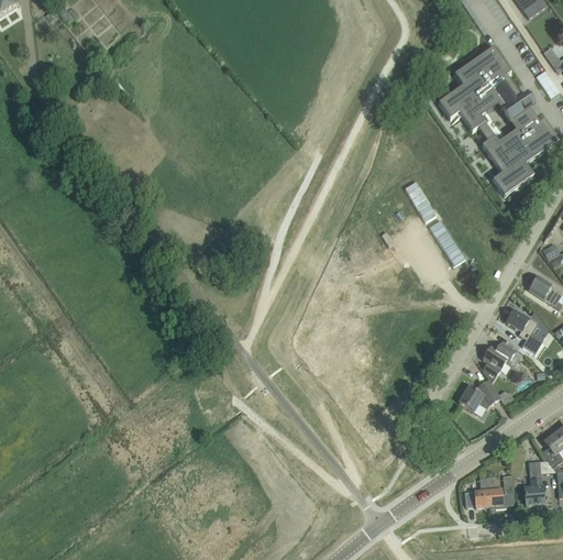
[(0,0),(0,12),(19,1),(18,0),(0,0)]
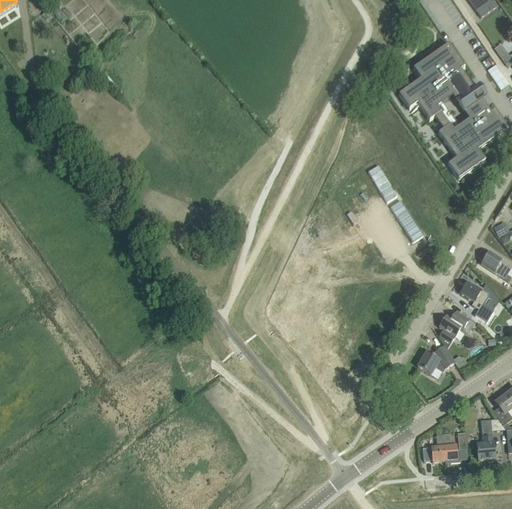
[(469,0),(481,16),(497,5),(493,0),(469,0)]
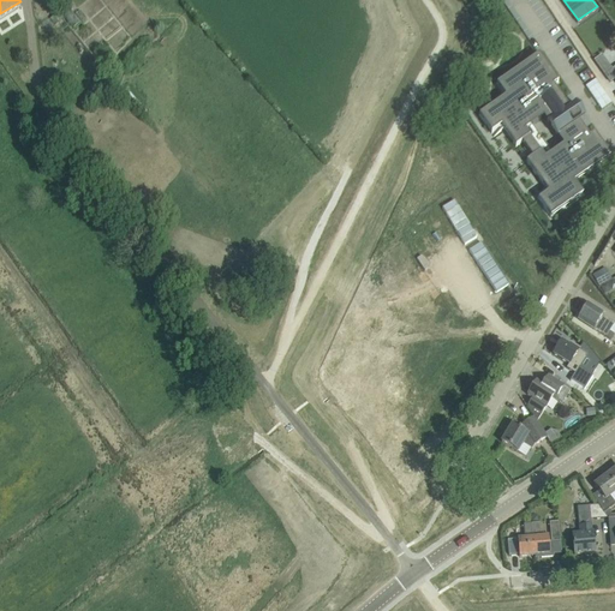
[(538,197),(551,215),(583,192),(574,179),(610,154),(595,131),(590,135),(579,119),(584,117),(585,115),(584,114),(575,102),(577,102),(575,101),(574,102),(569,106),(554,83),(559,79),(539,52),(496,82),(506,94),(479,113),(491,130),(502,124),(515,144),(530,133),(526,127),(544,114),(563,142),(545,155),(541,149),(526,159),(548,190),(538,197)]
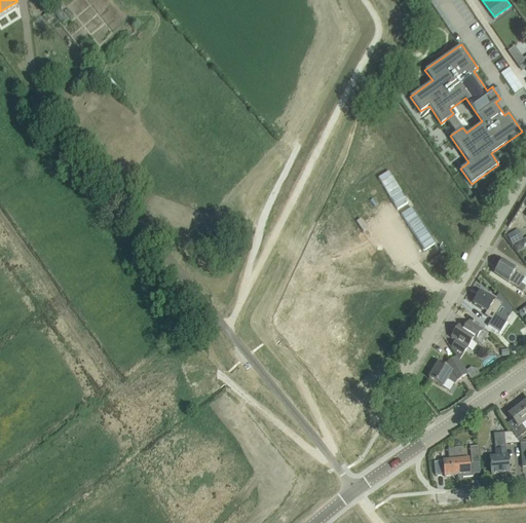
[(513,55),(519,50),(515,44),(508,48),(513,55)]
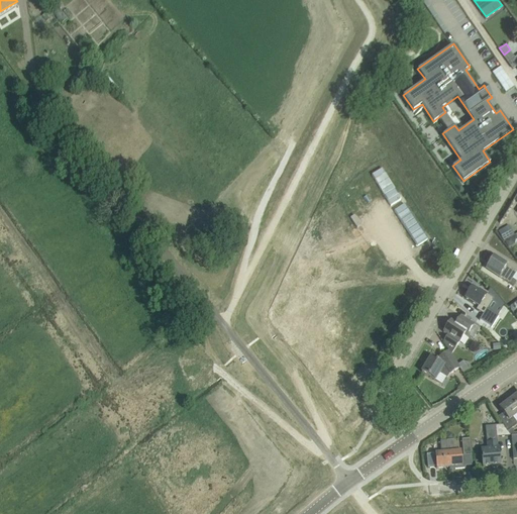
[(509,235),(504,226),(499,229),(504,237),(509,235)]
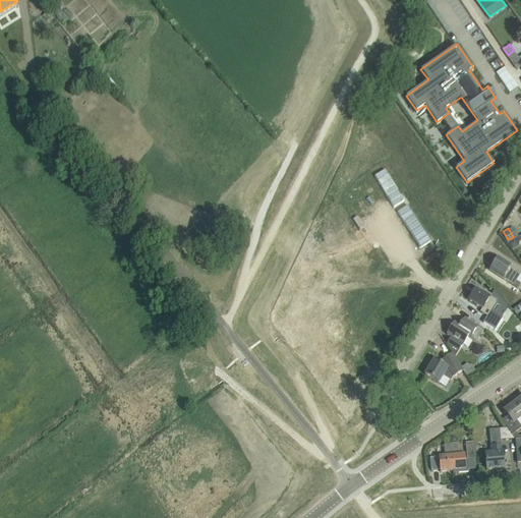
[(509,240),(512,247),(519,243),(515,237),(509,240)]
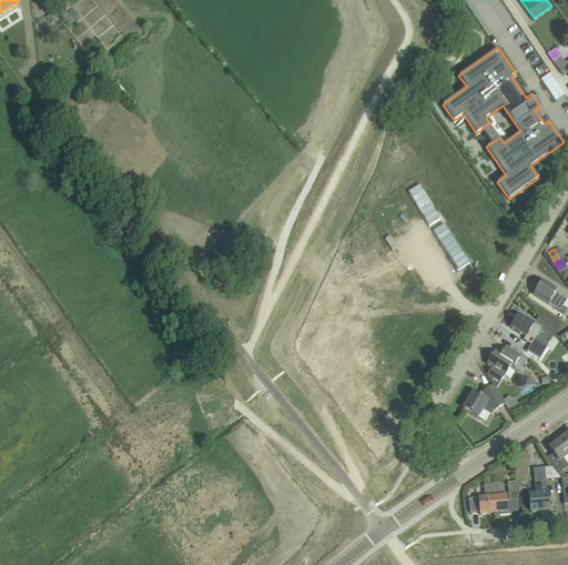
[(535,292),(538,295),(564,311),(567,306),(563,304),(567,296),(556,289),(557,288),(544,279),(543,279),(540,280),(538,283),(538,285),(535,292)]
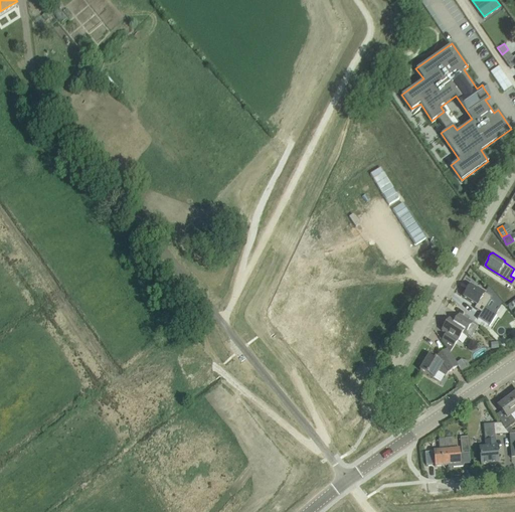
[(465,293),(464,294),(477,303),(475,306),(482,310),(478,316),(488,322),(494,312),(485,306),(492,296),(490,294),(493,289),(489,286),(485,291),(485,290),(478,285),(477,287),(471,283),(467,289),(466,288),(463,292),(465,293)]
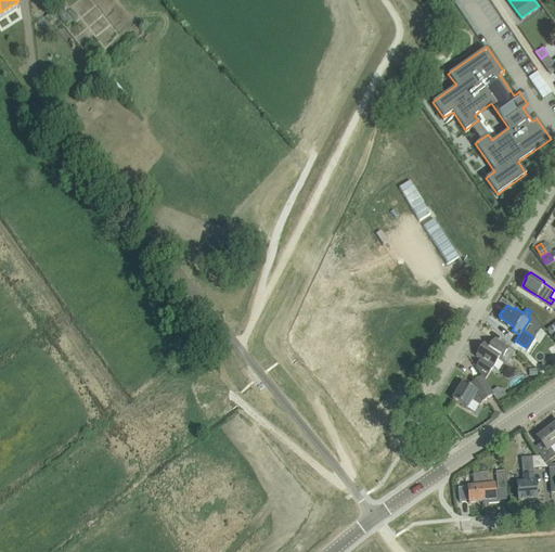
[(495,348),(483,341),(476,354),(481,357),(476,366),(485,379),(493,364),(493,366),(499,357),(506,362),(515,349),(501,341),(495,348)]
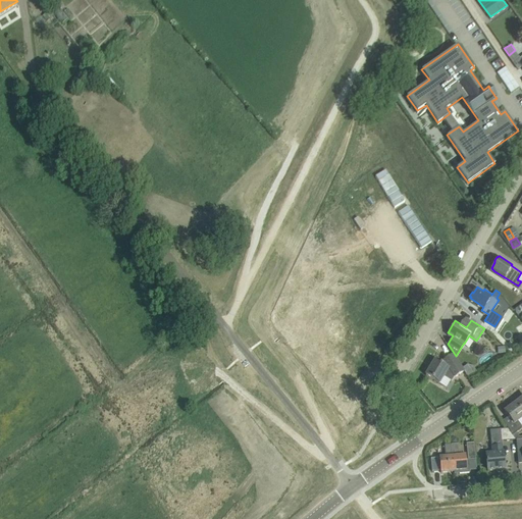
[(509,344),(507,346),(510,350),(512,347),(516,344),(513,341),(509,344)]
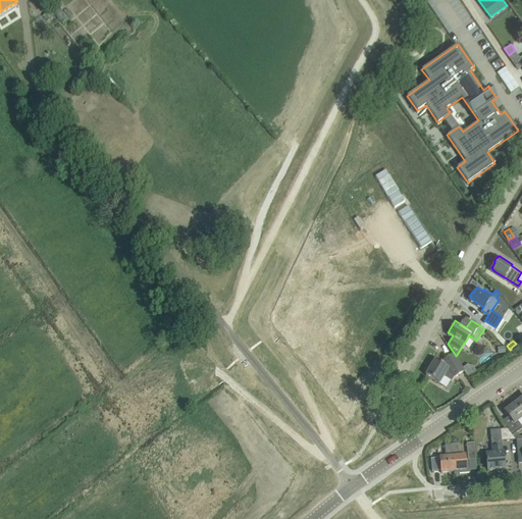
[(426,373),(430,376),(439,381),(444,374),(452,379),(455,374),(464,369),(453,352),(444,358),(445,360),(441,362),(435,358),(426,373)]
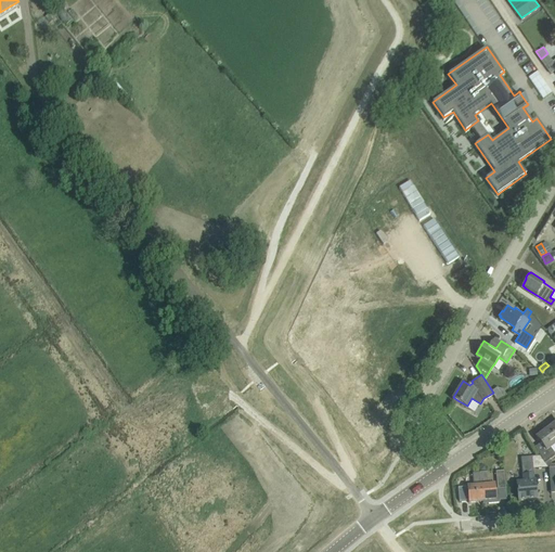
[(554,441),(554,436),(551,432),(547,427),(537,436),(540,441),(534,445),(541,453),(549,463),(552,462),(549,458),(554,453),(554,451),(551,446),(554,441)]
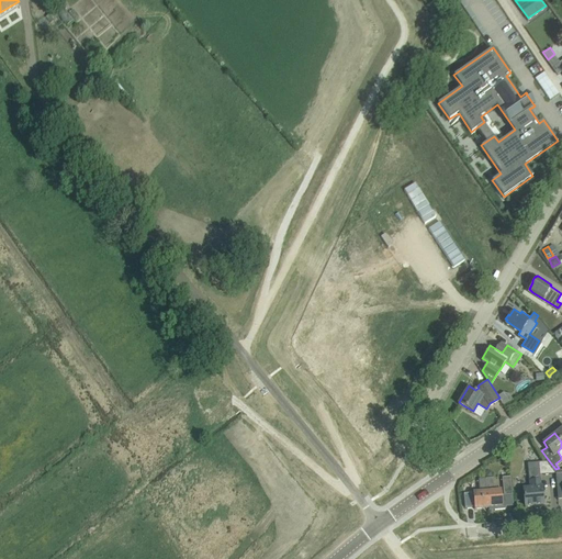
[(555,469),(548,459),(542,460),(543,472),(555,471),(555,469)]
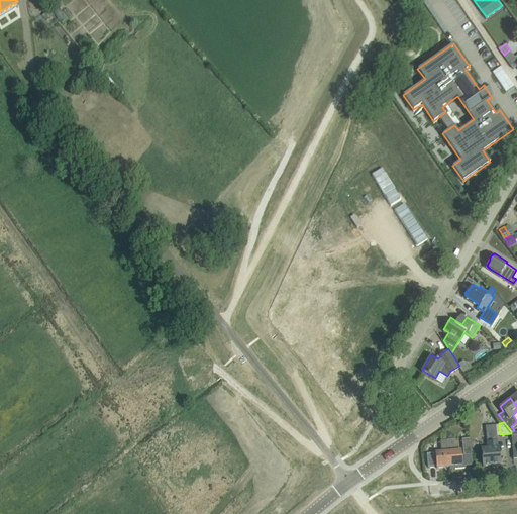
[(488,444),(482,444),(483,464),(501,463),(499,445),(498,445),(496,423),(486,424),(488,444)]
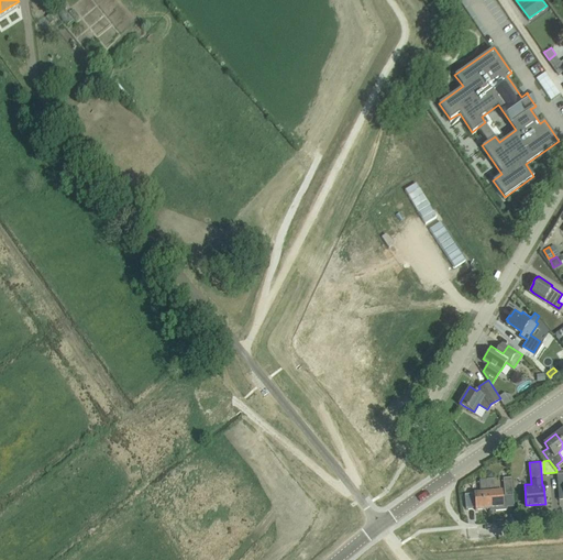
[(514,493),(512,482),(511,475),(503,475),(505,494),(514,493)]
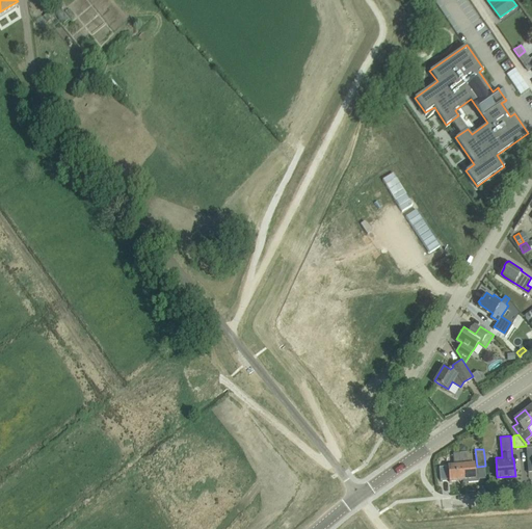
[(461,464),(462,478),(468,478),(469,480),(478,479),(478,470),(475,470),(475,461),(469,463),(468,450),(460,451),(461,457),(461,464)]
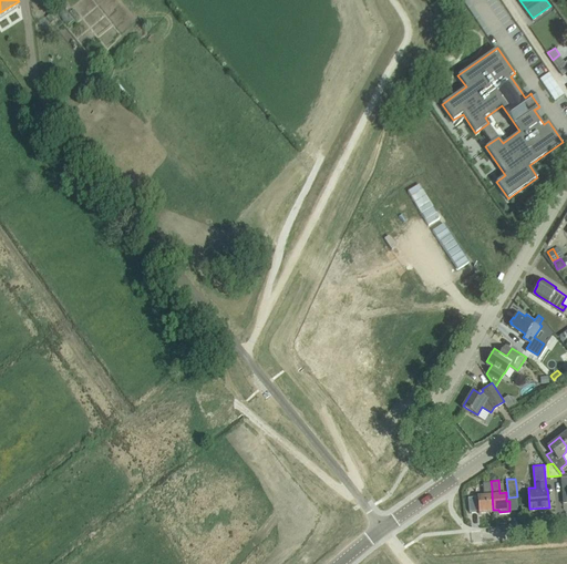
[(478,511),(493,510),(492,494),(492,488),(491,481),(483,481),(484,494),(467,495),(468,508),(478,506),(478,511)]
